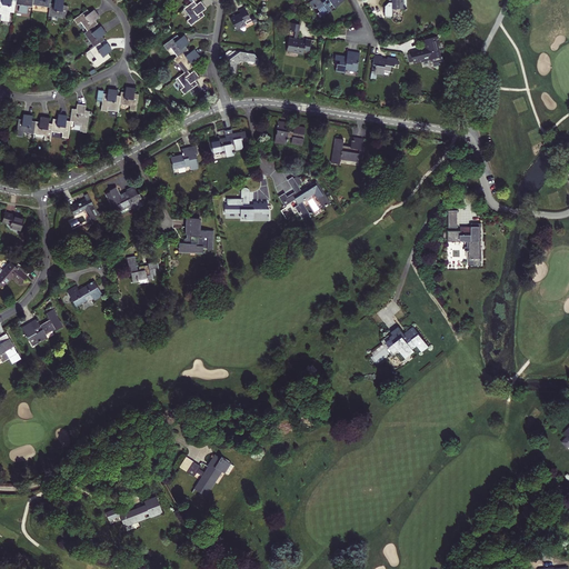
[(0,0),(0,17),(1,18),(0,22),(0,23),(9,25),(10,19),(15,20),(17,5),(17,0),(0,0)]
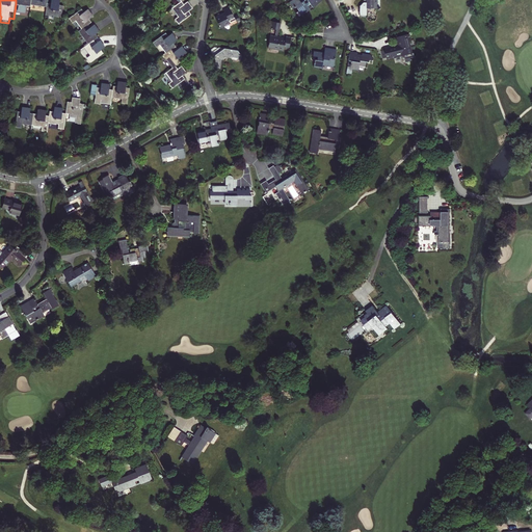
[(31,4),(31,0),(16,0),(16,4),(19,4),(19,10),(26,11),(27,5),(31,6),(31,4)]
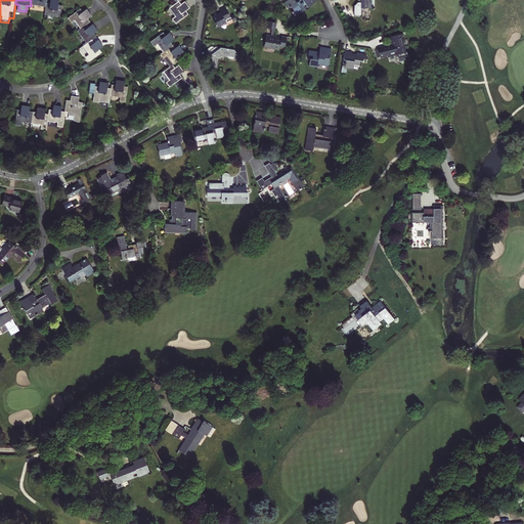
[(54,5),(54,0),(51,0),(51,3),(47,3),(46,6),(45,13),(60,15),(62,5),(58,5),(58,6),(54,5)]
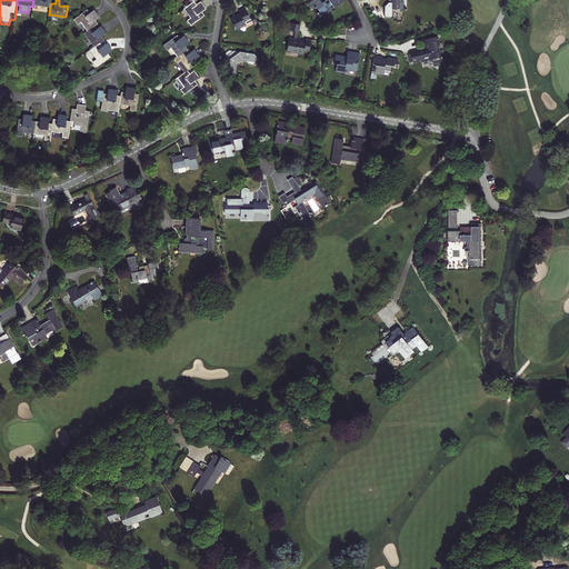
[(320,0),(312,0),(309,3),(313,10),(317,7),(323,16),(331,10),(329,7),(332,5),(335,8),(345,1),(342,0),(326,0),(322,3),(320,0)]
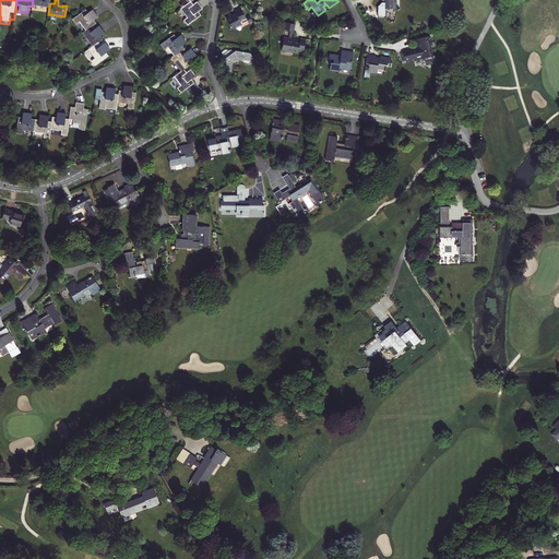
[(378,7),(378,16),(385,16),(387,9),(400,10),(400,0),(384,0),(385,2),(382,2),(378,7)]
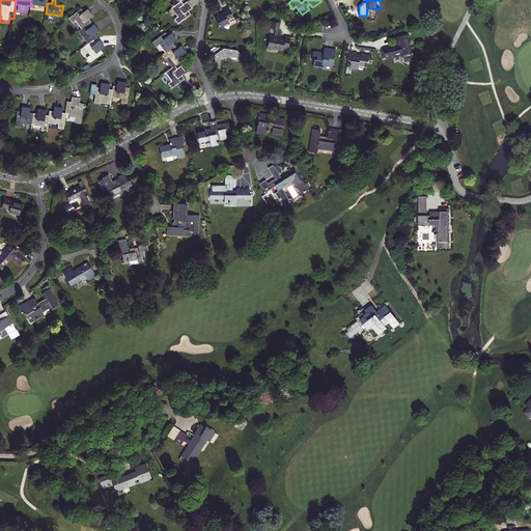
[(191,14),(189,10),(188,11),(185,8),(190,5),(188,1),(185,4),(182,1),(172,8),(178,17),(174,19),(178,23),(191,14)]
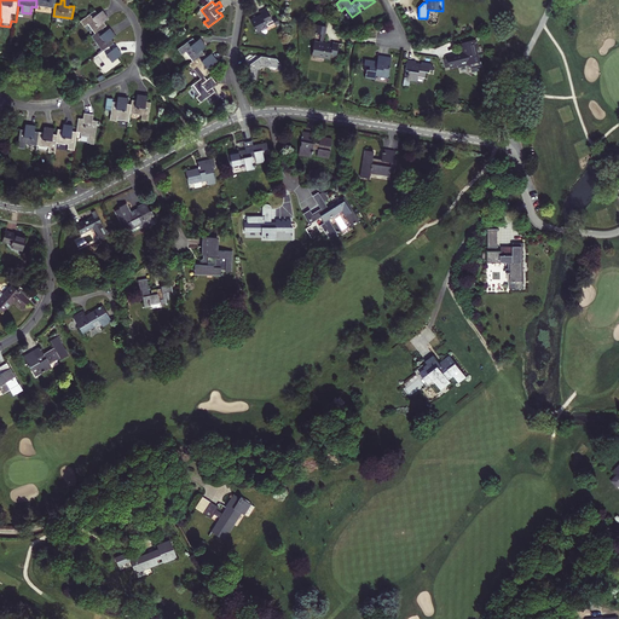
[(250,19),(256,34),(270,28),(270,27),(276,24),(277,27),(281,24),(277,18),(273,19),(267,9),(260,11),(261,15),(250,19)]
